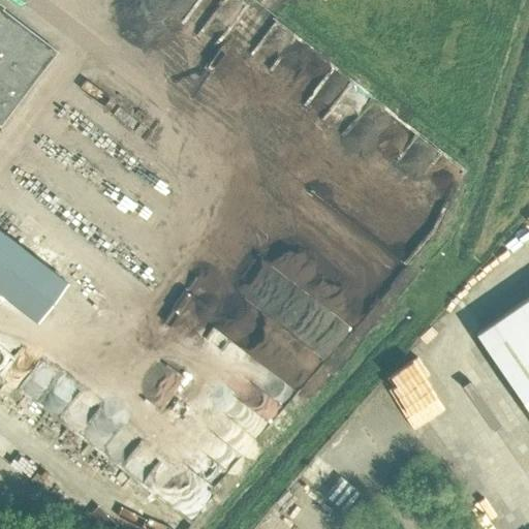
[(0,124),(0,125),(57,52),(1,9),(3,7),(0,4),(0,124)]
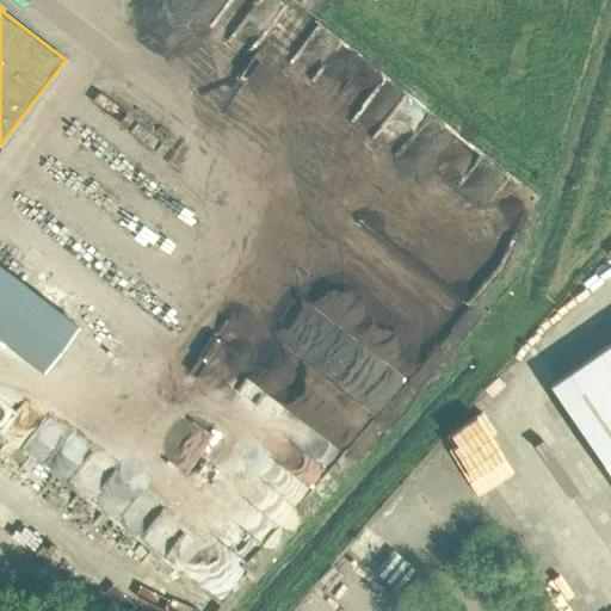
[(0,337),(43,370),(76,327),(0,267),(0,337)]
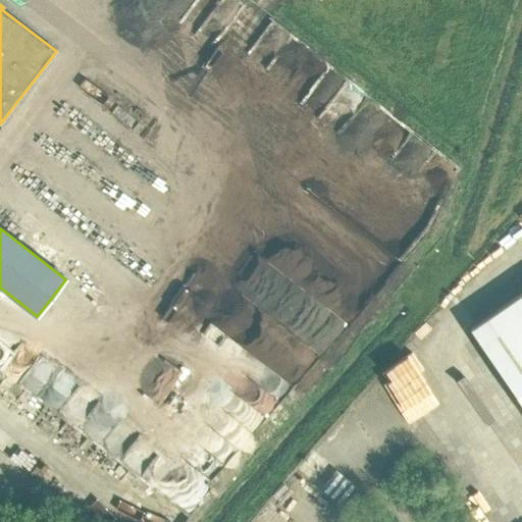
[(521,288),(467,325),(521,404),(521,288)]
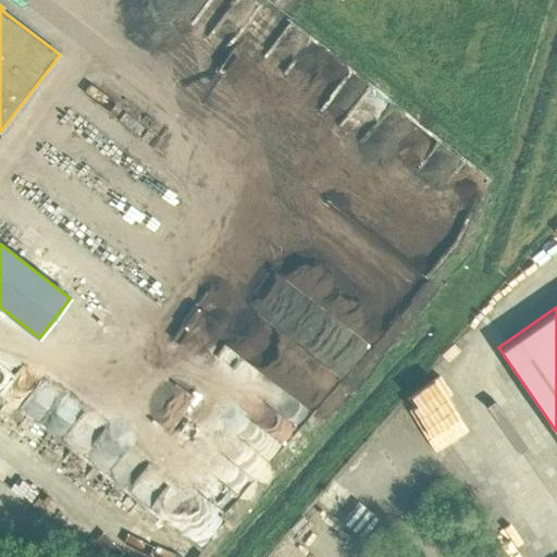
[(83,403),(37,379),(20,411),(65,435),(83,403)]
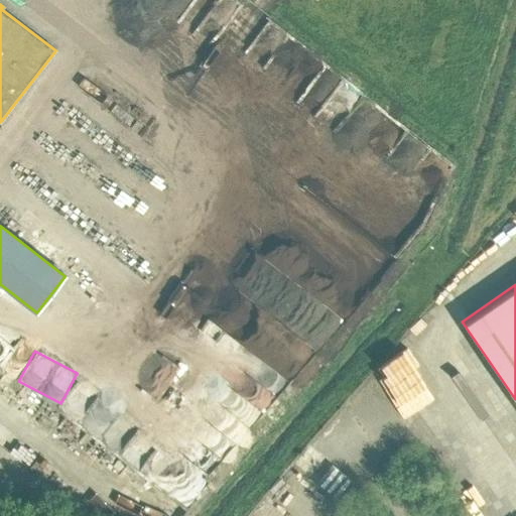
[(155,395),(175,368),(161,357),(140,384),(155,395)]
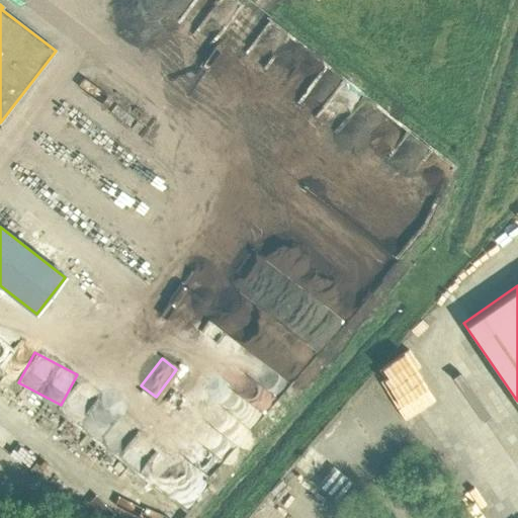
[(296,466),(337,499),(352,482),(312,448),(296,466)]
